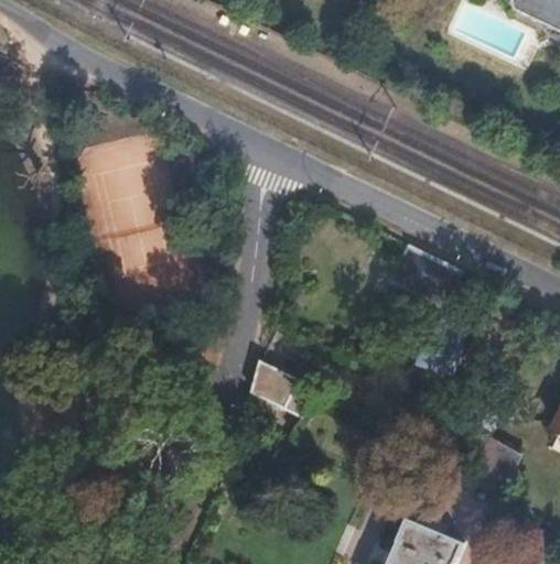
[(559,0),(507,0),(509,8),(559,32),(559,0)]
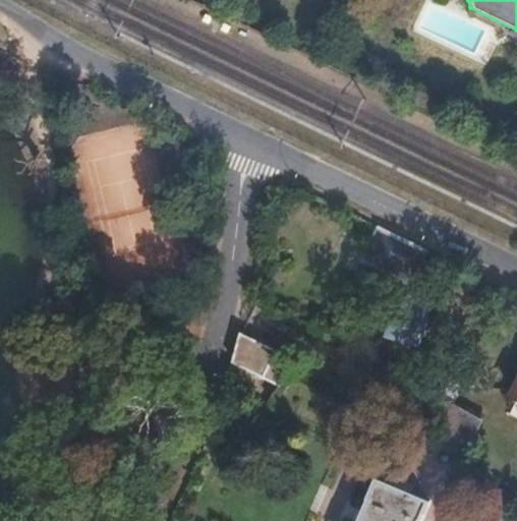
[(412,344),(427,293),(404,282),(405,275),(408,276),(409,278),(411,276),(425,247),(375,223),(360,254),(400,273),(382,336),(412,344)]
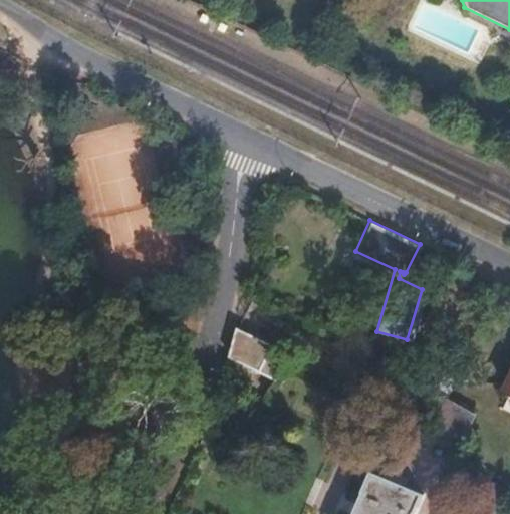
[(285,352),(234,328),(231,344),(227,358),(272,380),(285,352)]
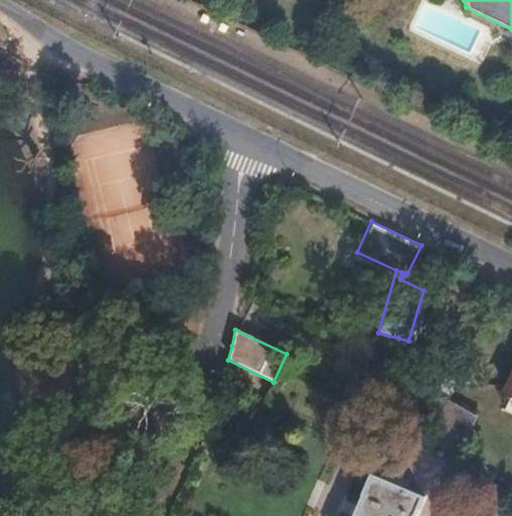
[(458,445),(474,412),(439,395),(424,430),(458,445)]
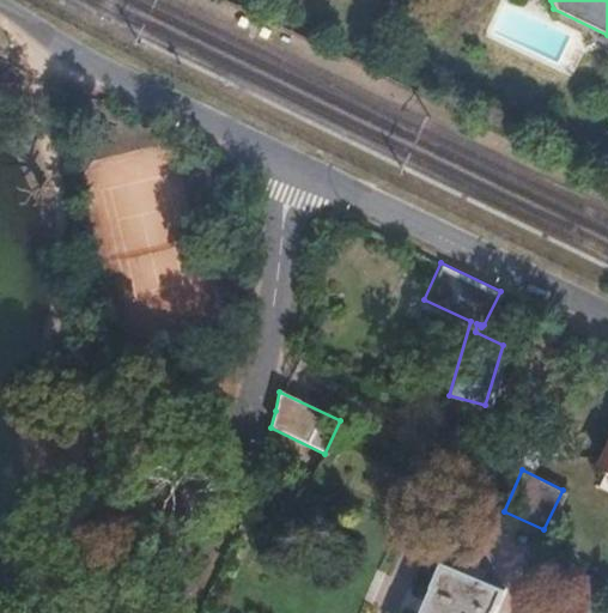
[(438,562),(417,612),(488,612),(500,588),(438,562)]
